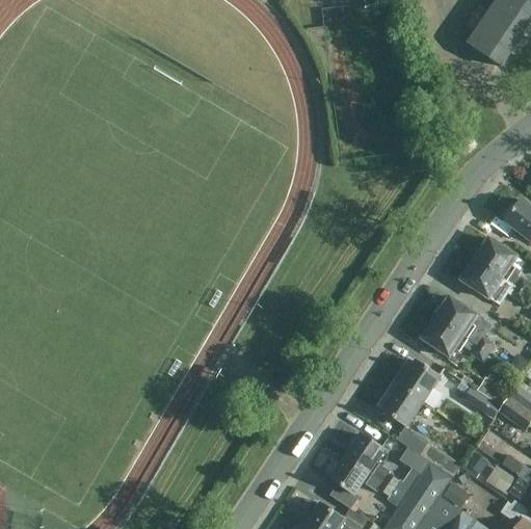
[(496,0),(468,43),(502,65),(530,22),(530,0),(496,0)]
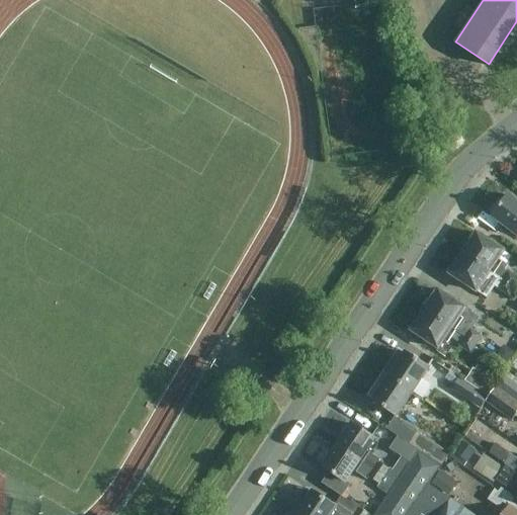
[(494,211),(492,215),(516,234),(516,201),(508,194),(502,202),(499,200),(492,209),(494,211)]
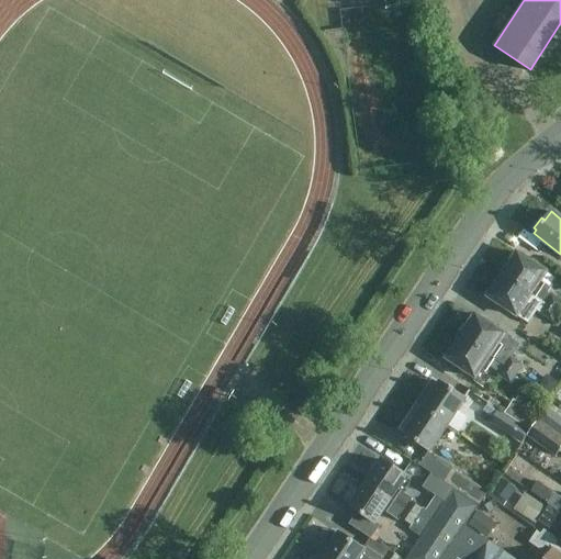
[(550,294),(547,292),(556,279),(517,253),(502,274),(560,312),(560,300),(550,293),(550,294)]
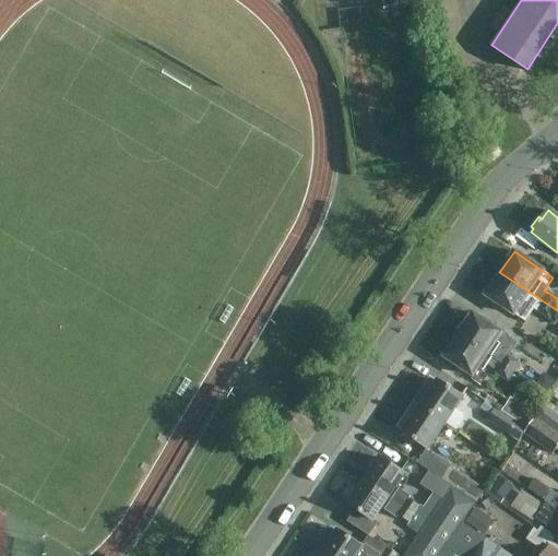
[(551,321),(557,311),(557,310),(499,272),(485,294),(523,320),(533,306),(536,309),(535,310),(551,321)]
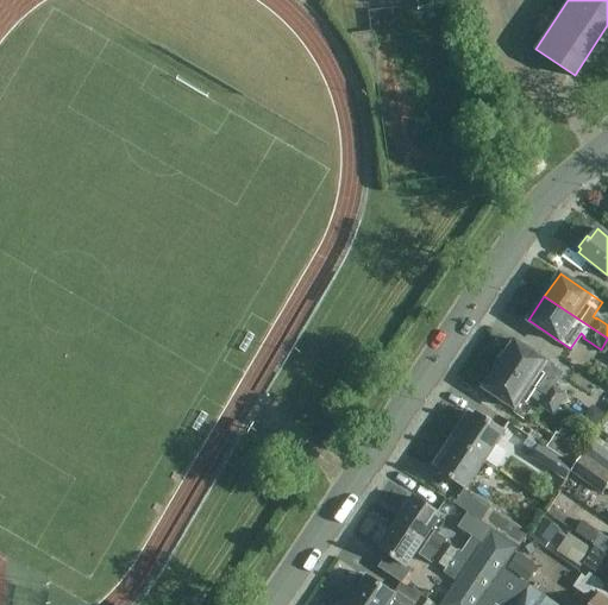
[(550,384),(541,378),(544,373),(540,371),(546,360),(515,339),(499,363),(534,388),(558,404),(566,392),(552,383),(550,384)]
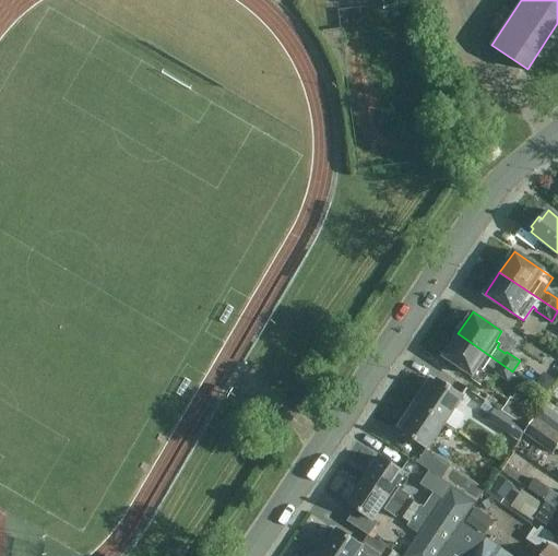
[(512,371),(490,356),(458,333),(443,355),(473,375),(478,366),(483,368),(486,363),(495,369),(494,371),(507,380),(512,371)]
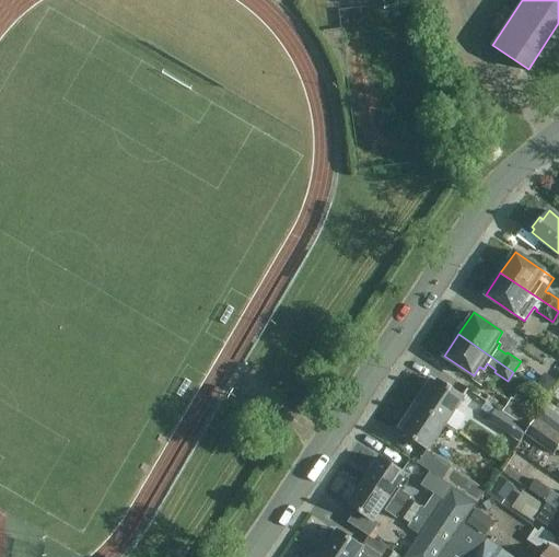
[(536,383),(548,391),(556,379),(544,371),(536,383)]
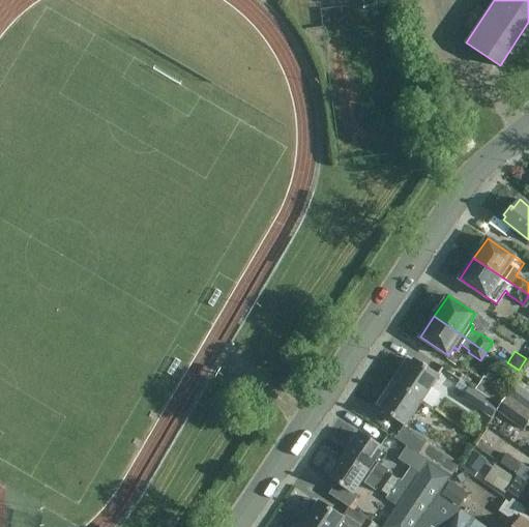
[(392,377),(422,398),(438,375),(414,359),(408,368),(402,363),(392,377)]
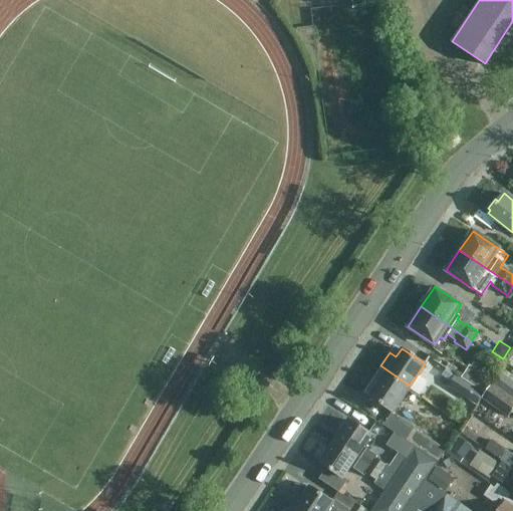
[(461,375),(482,390),(490,377),(469,363),(461,375)]
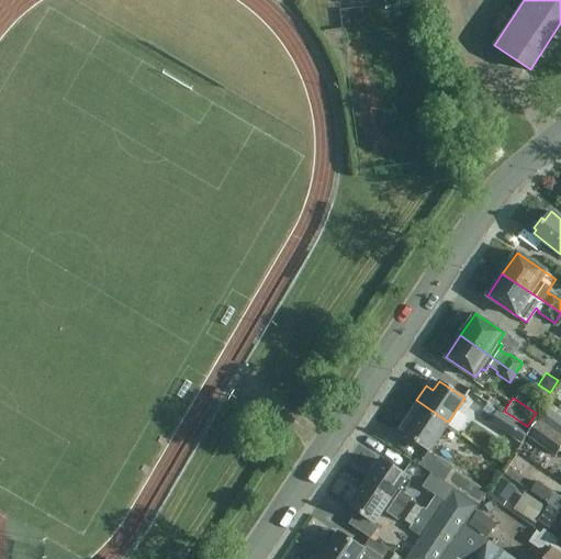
[(479,413),(520,440),(529,428),(498,407),(498,406),(487,399),(479,413)]
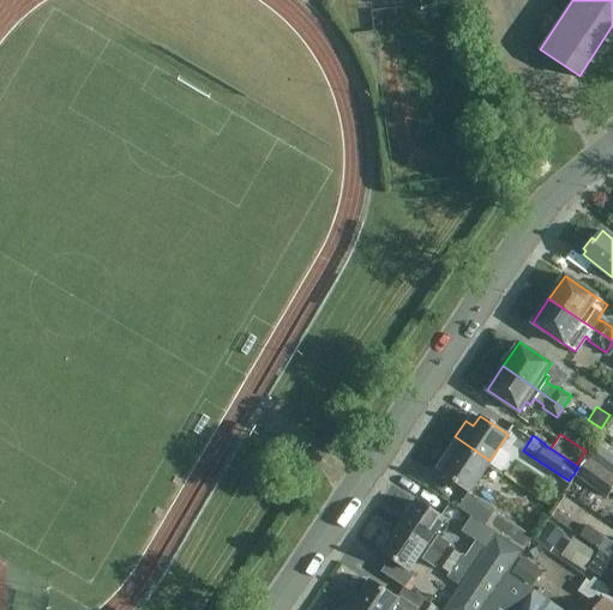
[(468,490),(490,460),(455,436),(440,458),(448,463),(442,472),(468,490)]
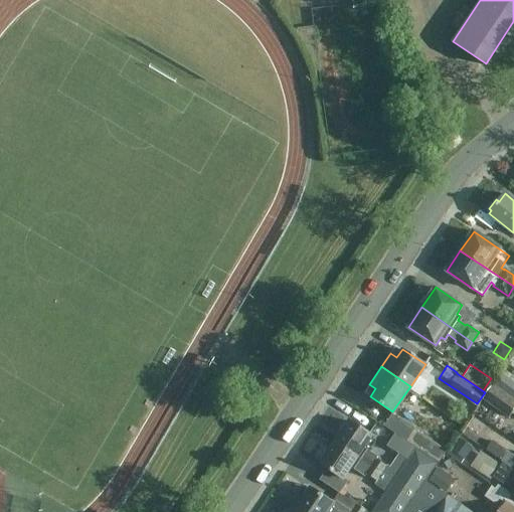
[(493,382),(513,396),(513,380),(501,371),(493,382)]
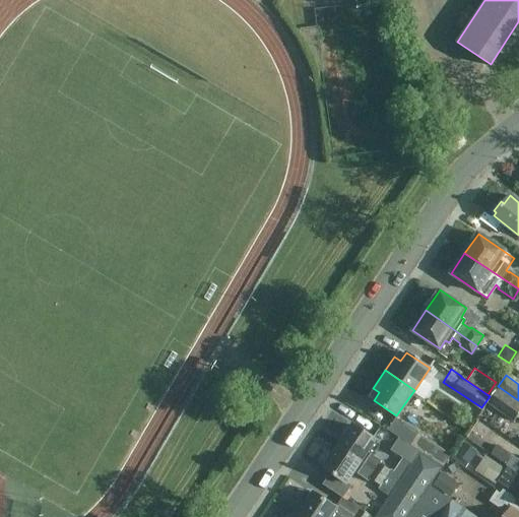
[(518,412),(518,402),(497,386),(487,400),(514,421),(518,412)]
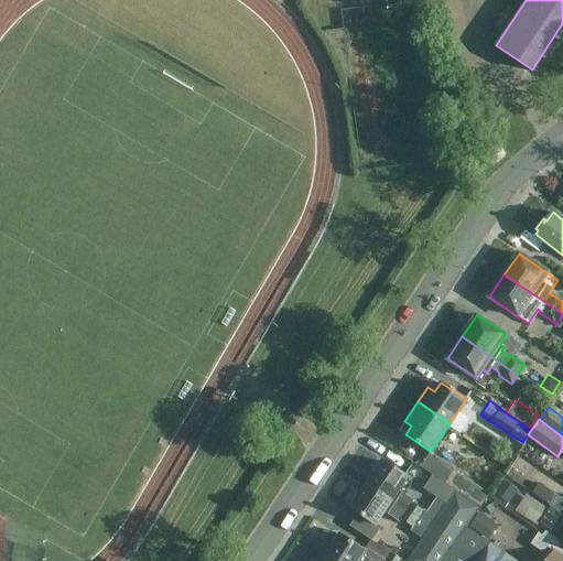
[(420,465),(432,474),(454,488),(480,507),(489,493),(430,452),(420,465)]
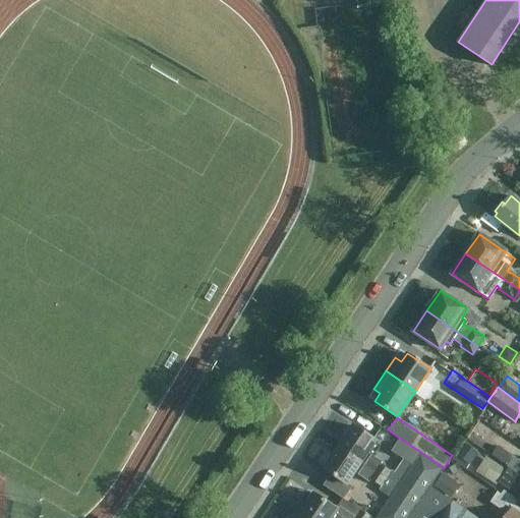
[(340,446),(365,463),(371,454),(367,452),(377,440),(354,424),(352,427),(349,425),(344,434),(346,436),(340,446)]
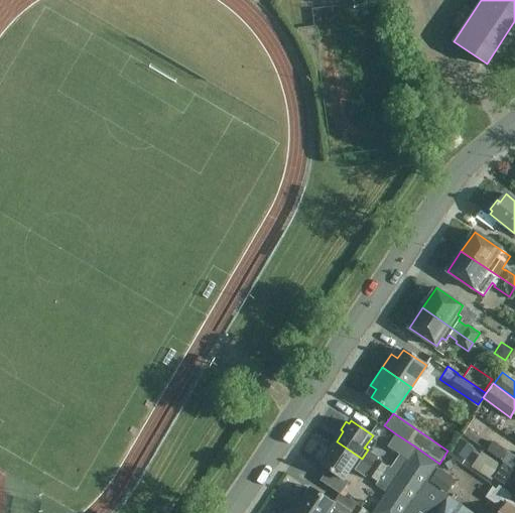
[(387,444),(407,459),(415,446),(395,433),(387,444)]
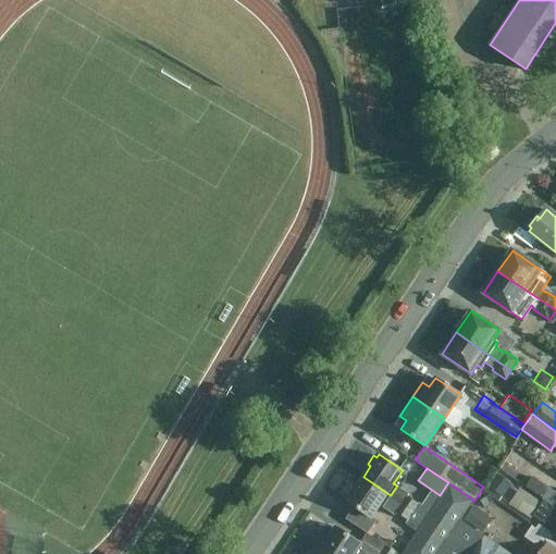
[(555,495),(555,490),(524,468),(517,478),(545,497),(544,499),(548,502),(545,507),(550,511),(553,506),(555,508),(555,495)]
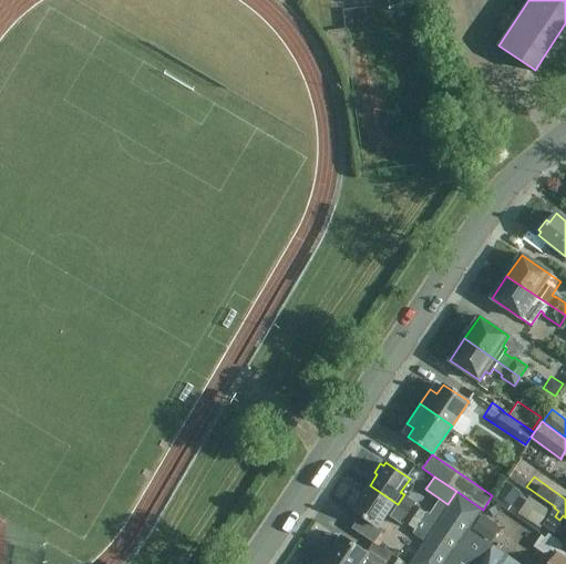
[(496,493),(511,504),(520,492),(505,482),(496,493)]
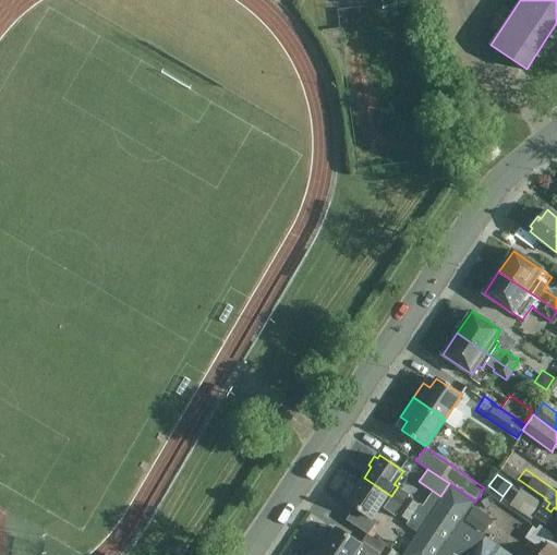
[(348,502),(355,507),(372,517),(380,504),(396,515),(397,513),(408,520),(413,510),(403,504),(402,503),(401,503),(391,496),(364,478),(355,490),(352,487),(347,496),(350,498),(348,502)]
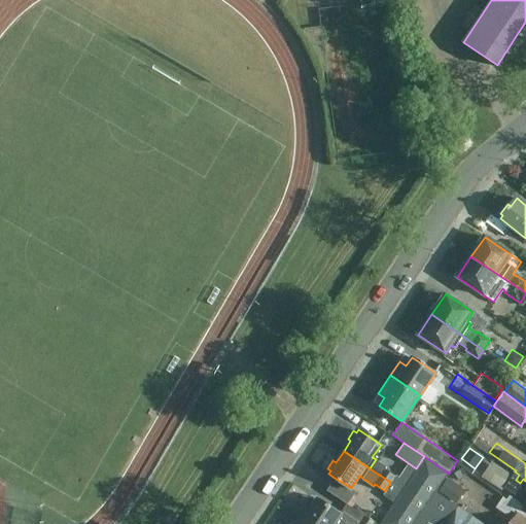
[(485,523),(458,505),(436,490),(449,474),(424,456),(416,468),(378,523),(379,523),(485,523)]
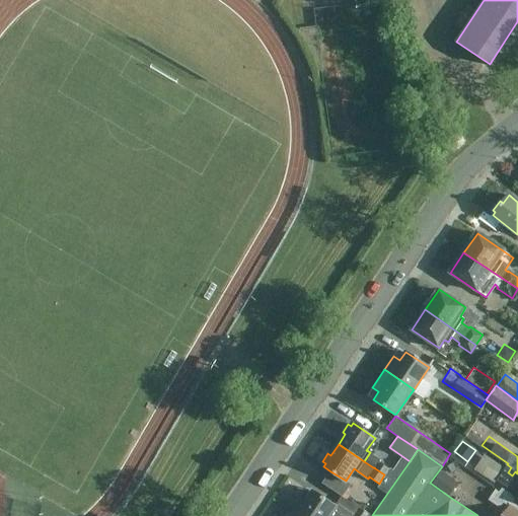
[(370,452),(364,461),(373,467),(374,467),(378,461),(379,460),(380,458),(370,452)]
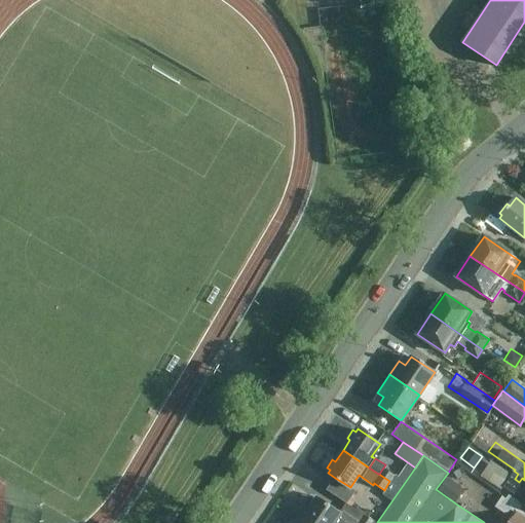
[(460,465),(453,471),(457,477),(464,472),(460,465)]
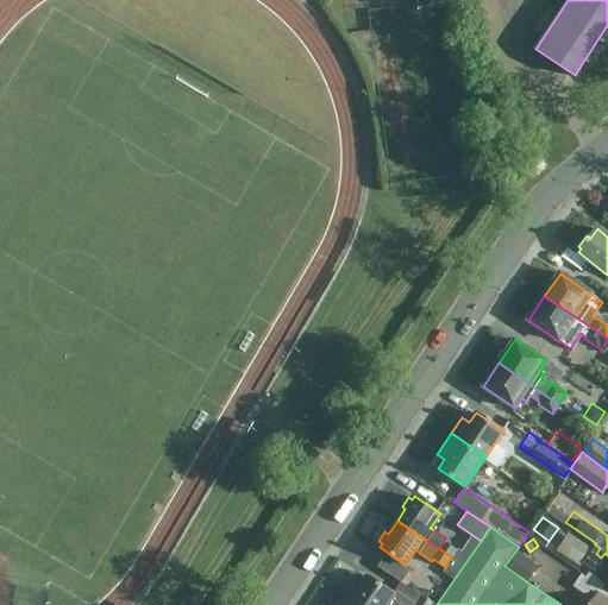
[(444,541),(439,548),(440,549),(451,556),(452,555),(458,548),(445,540),(444,541)]
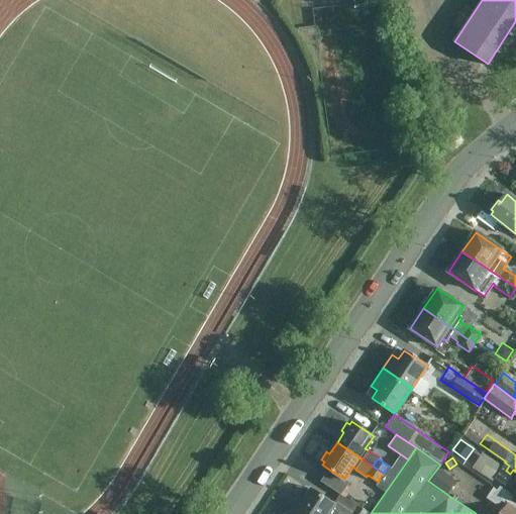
[(495,478),(509,488),(515,492),(512,495),(506,491),(505,493),(515,500),(515,472),(513,470),(510,474),(506,471),(509,466),(505,463),(495,478)]
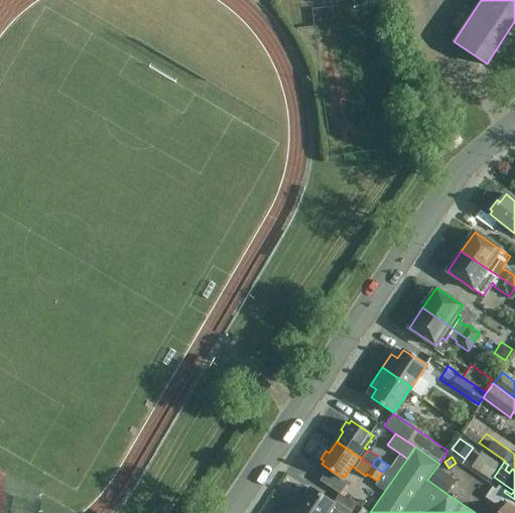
[(428,480),(446,493),(456,479),(438,467),(428,480)]
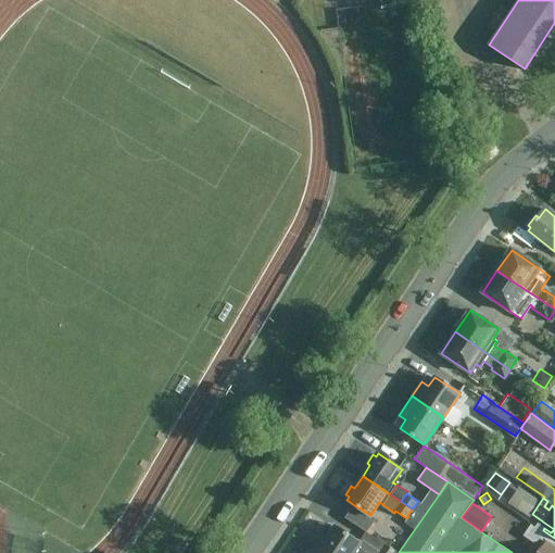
[(374,518),(370,515),(354,505),(347,518),(365,531),(374,518)]
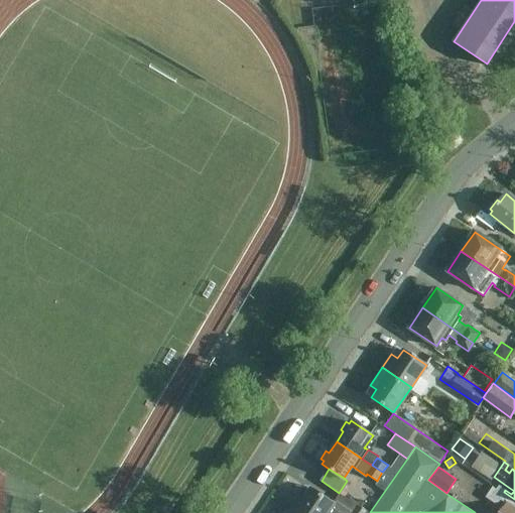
[(514,512),(514,499),(504,492),(505,490),(498,486),(496,489),(492,486),(485,496),(497,505),(500,500),(506,503),(498,512),(514,512)]
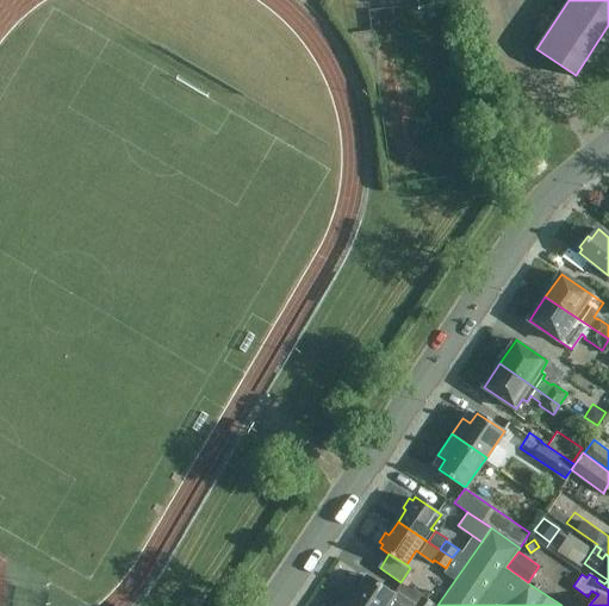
[(393,593),(368,575),(361,586),(354,581),(342,599),(352,605),(430,605),(434,601),(403,581),(401,585),(399,583),(393,593)]
